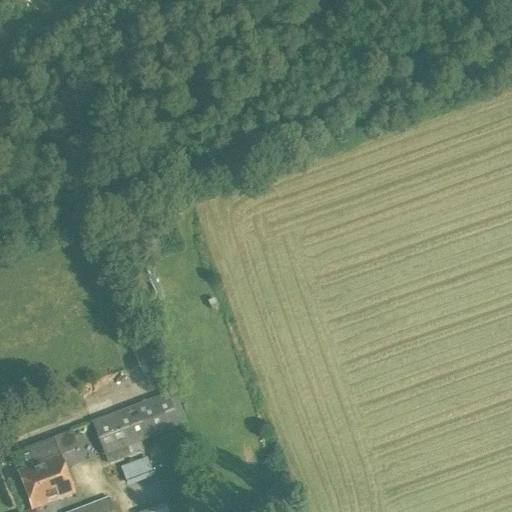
[(211,309),(217,307),(214,298),(207,300),(211,309)]
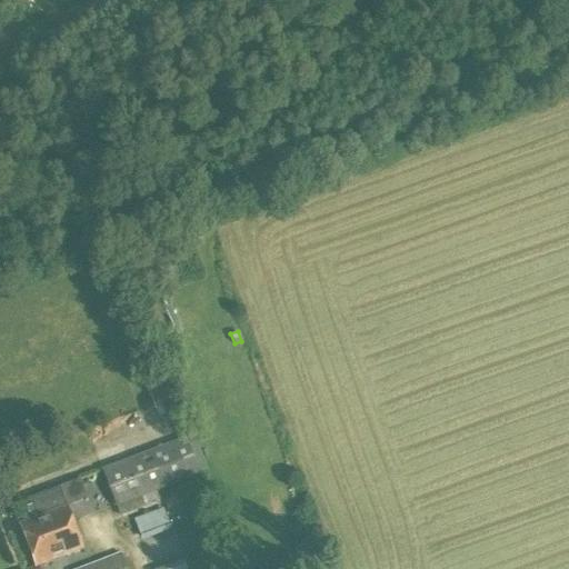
[(116,507),(156,492),(200,476),(187,438),(101,470),(116,507)]
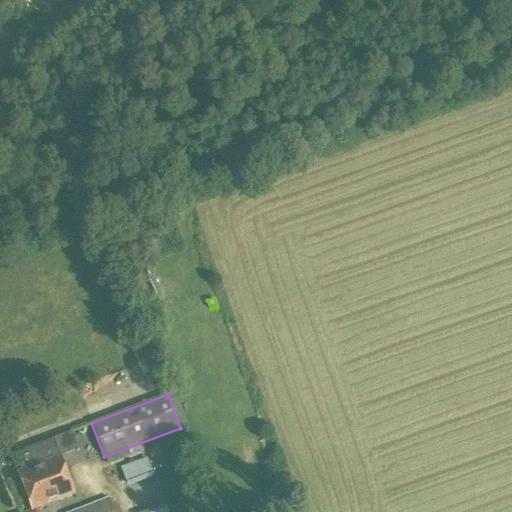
[(60,456),(53,439),(26,449),(33,467),(18,472),(32,510),(27,511),(34,511),(34,509),(74,494),(60,456)]
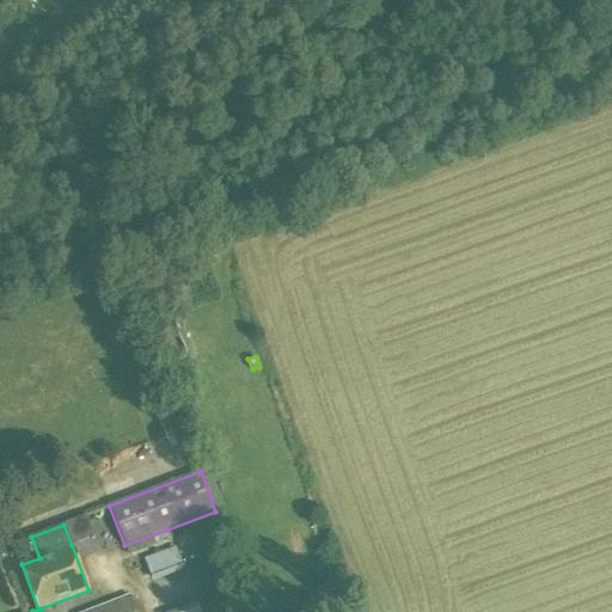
[(167,530),(124,545),(128,557),(172,542),(167,530)]
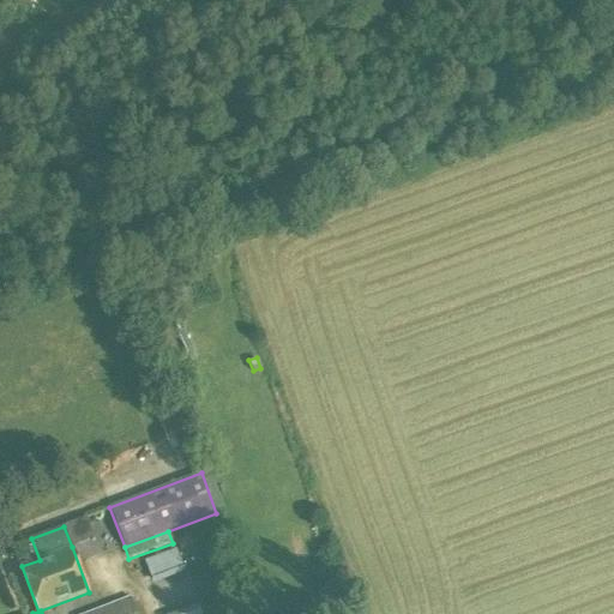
[(175,549),(144,561),(151,579),(182,567),(175,549)]
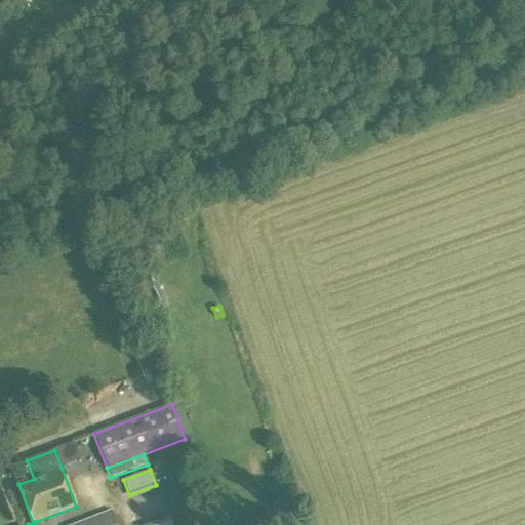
[(117,524),(111,510),(72,524),(117,524)]
